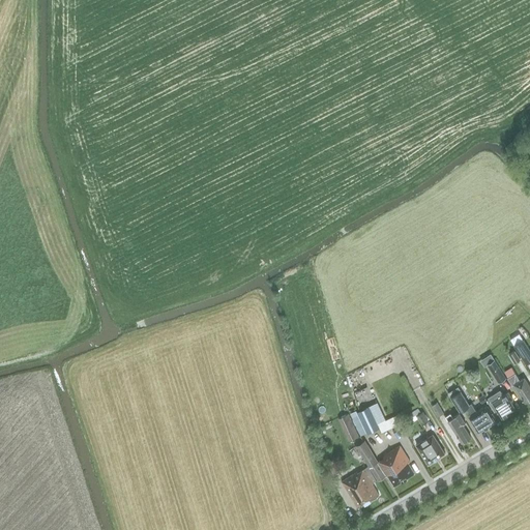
[(529,360),(529,349),(524,340),(514,346),(526,363),(529,360)]
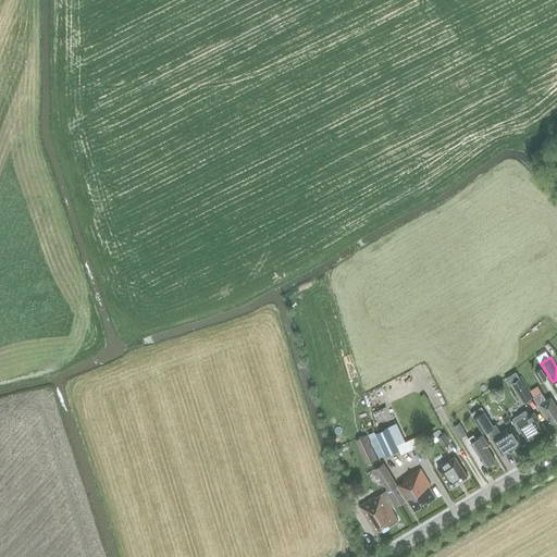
[(541,382),(546,379),(541,369),(535,372),(541,382)]
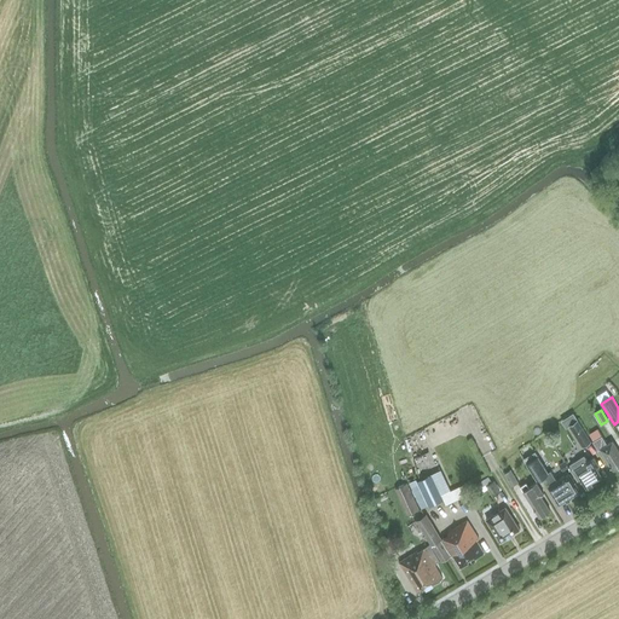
[(591,441),(578,420),(570,426),(582,446),(591,441)]
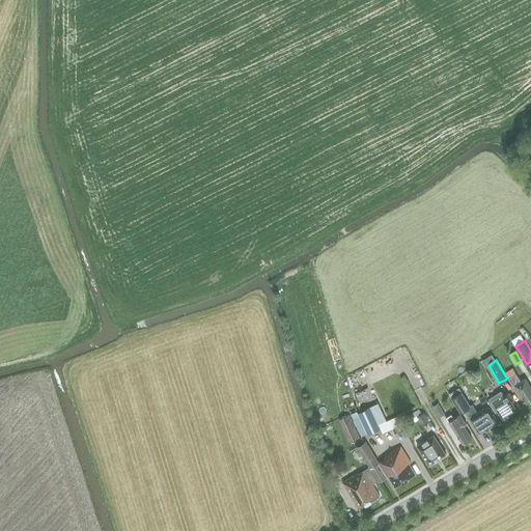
[(526,403),(530,399),(530,387),(525,379),(521,381),(516,373),(508,379),(513,387),(514,385),(526,403)]
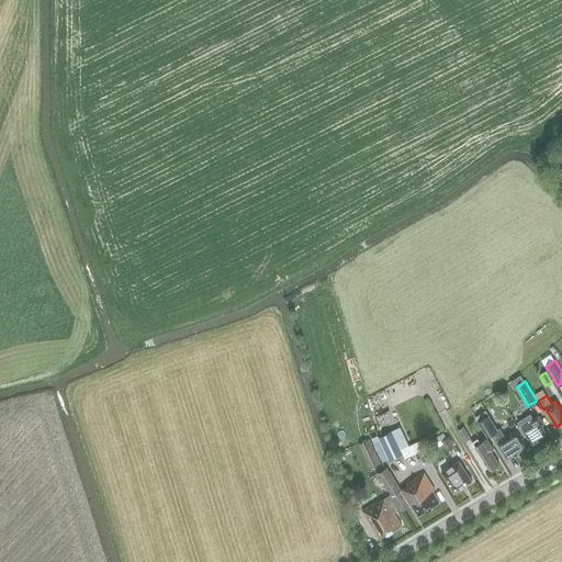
[(539,415),(534,418),(530,414),(517,422),(520,427),(521,426),(532,442),(536,442),(539,440),(539,438),(547,434),(541,425),(543,423),(539,415)]
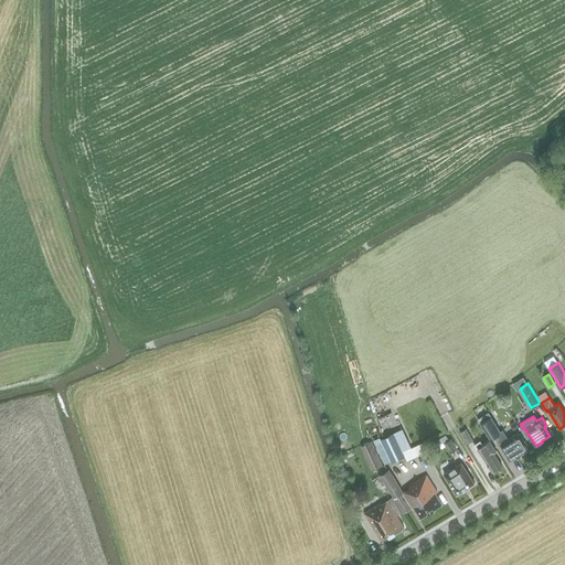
[(518,433),(511,437),(508,439),(502,429),(500,432),(491,417),(480,424),(490,438),(497,435),(502,443),(500,444),(511,461),(528,449),(518,433)]
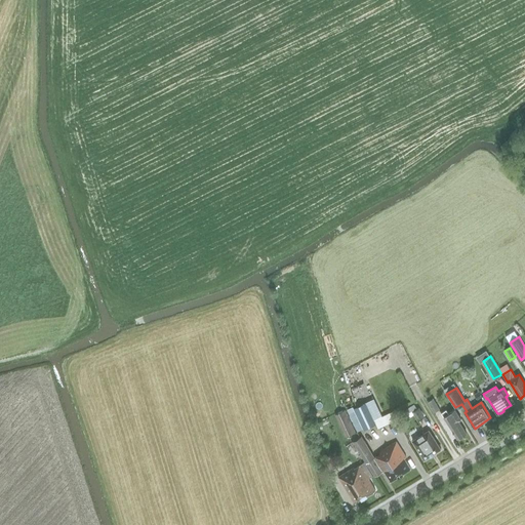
[(440,409),(434,399),(428,402),(434,412),(440,409)]
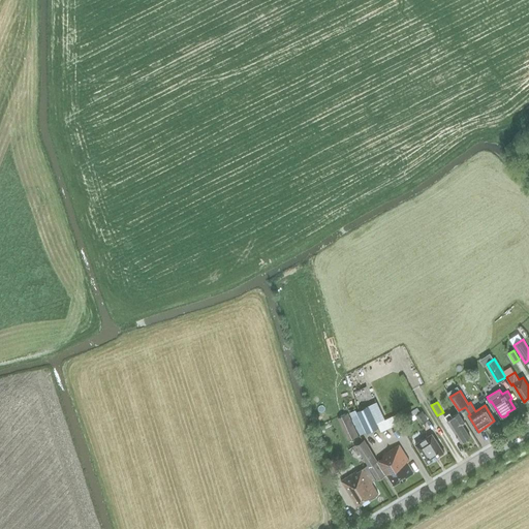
[(378,428),(368,406),(356,411),(367,433),(378,428)]
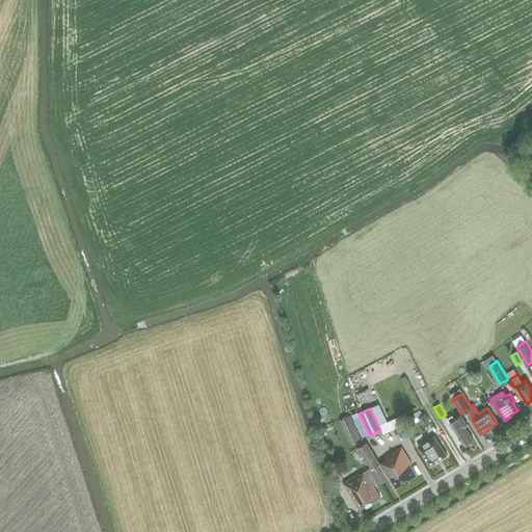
[(418,418),(423,426),(430,422),(424,414),(418,418)]
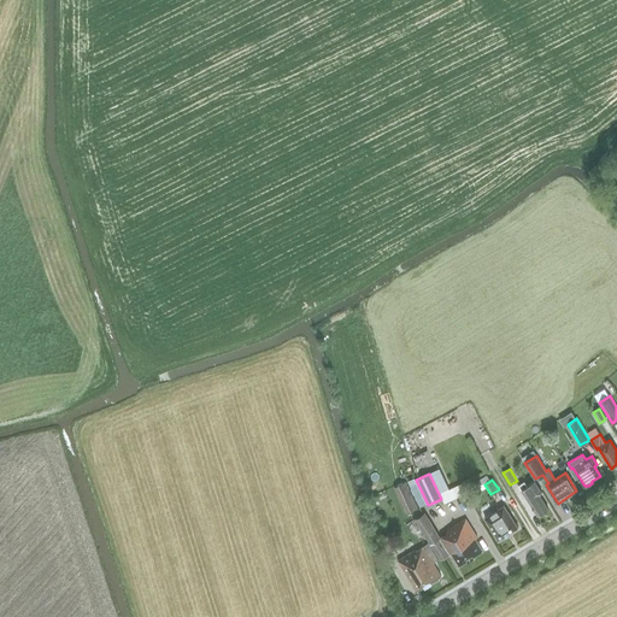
[(538,516),(548,509),(539,494),(542,493),(534,481),(528,486),(524,481),(518,485),(522,489),(521,491),(538,516)]
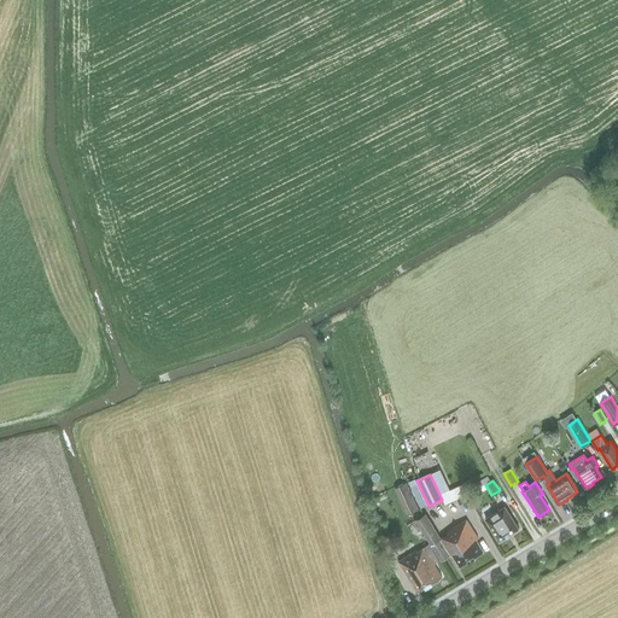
[(408,514),(419,509),(406,483),(395,488),(408,514)]
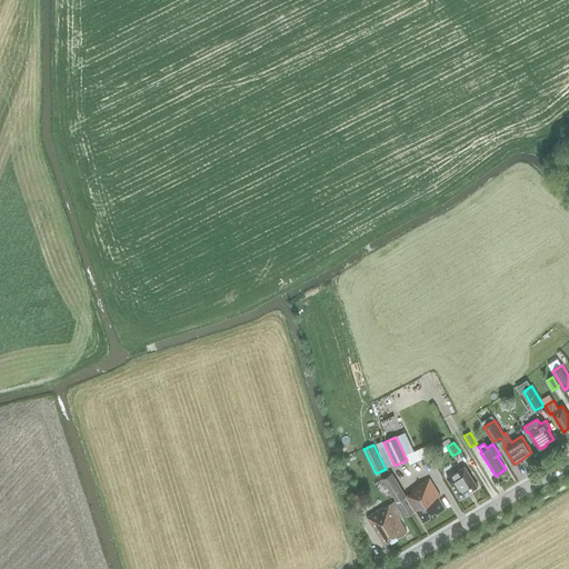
[(425,446),(406,456),(410,465),(429,456),(425,446)]
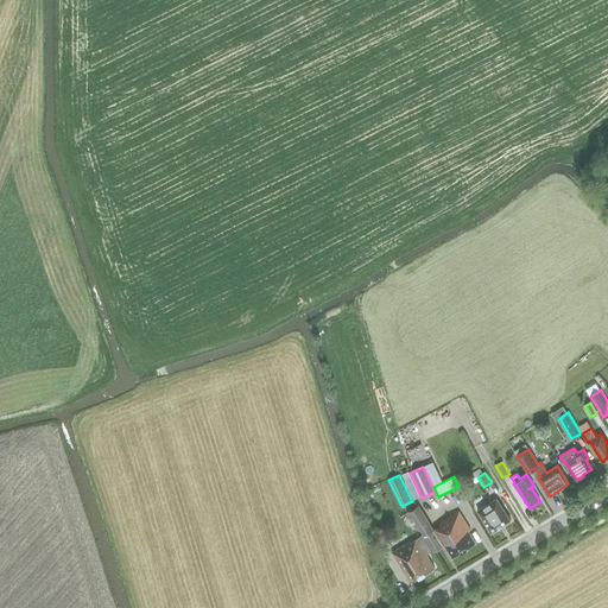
[(511,520),(504,508),(496,498),(477,511),(492,532),(511,520)]
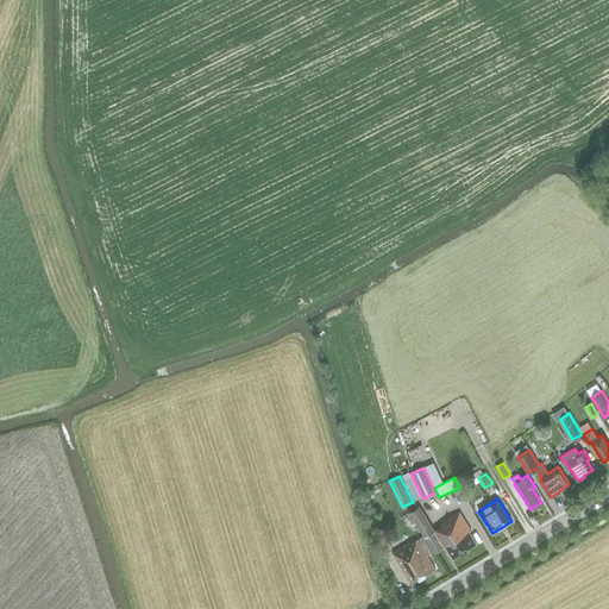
[(459,513),(440,525),(441,526),(433,531),(419,507),(409,512),(434,553),(443,547),(444,547),(445,546),(453,558),(476,544),(473,540),(477,538),(472,529),(471,531),(459,513)]
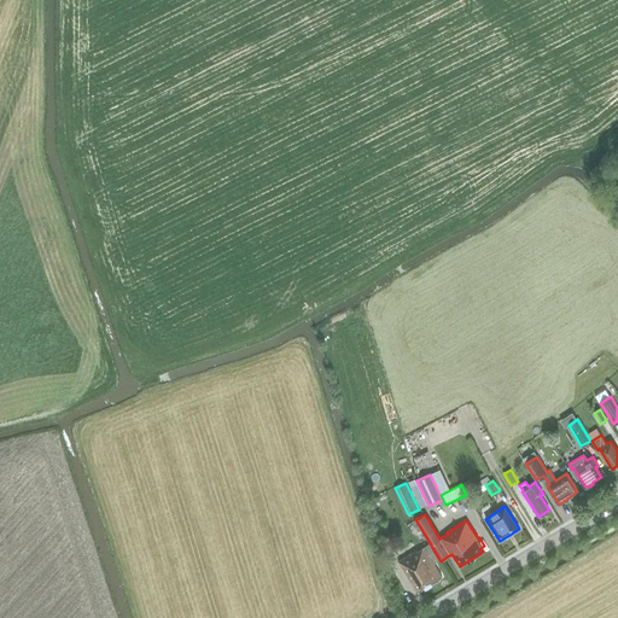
[(396,549),(389,536),(378,541),(384,555),(396,549)]
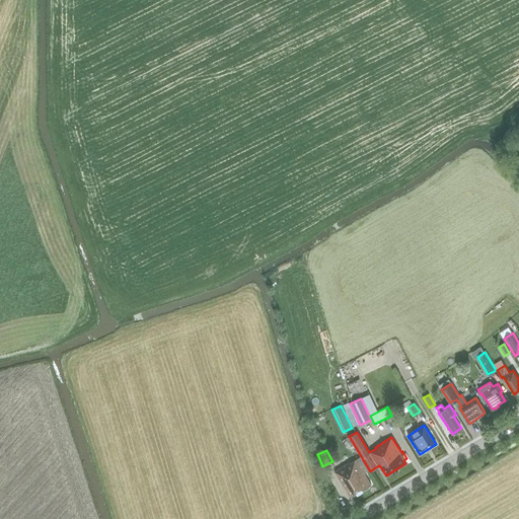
[(350,498),(371,485),(364,473),(368,471),(360,457),(350,463),(350,462),(335,471),(350,498)]
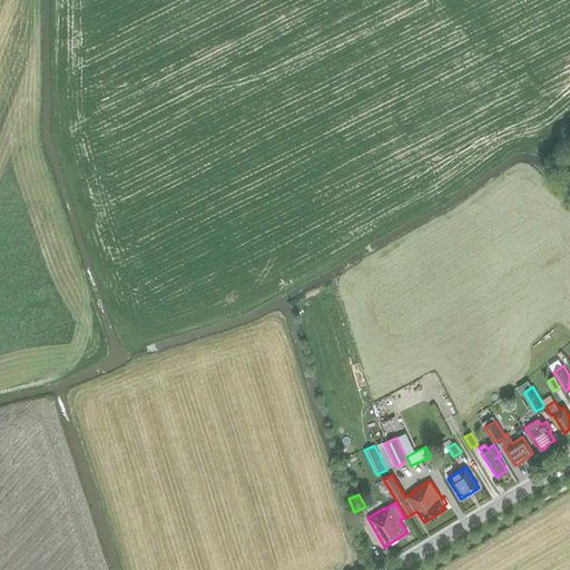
All buildings are outlined.
